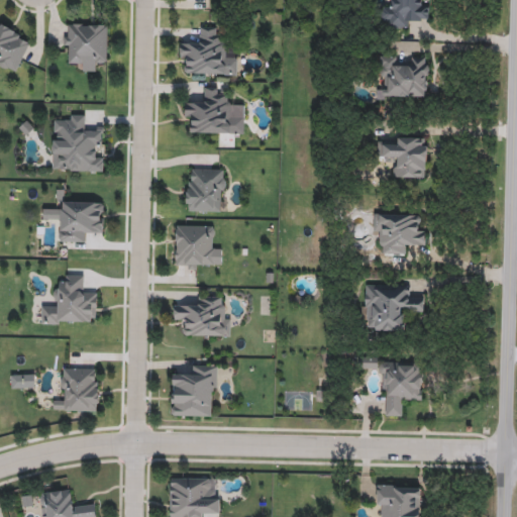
[(428,19),(409,19),(409,28),(389,28),(389,20),(381,20),(381,6),(391,6),(391,0),(421,0),(421,3),(429,3),(428,19)]
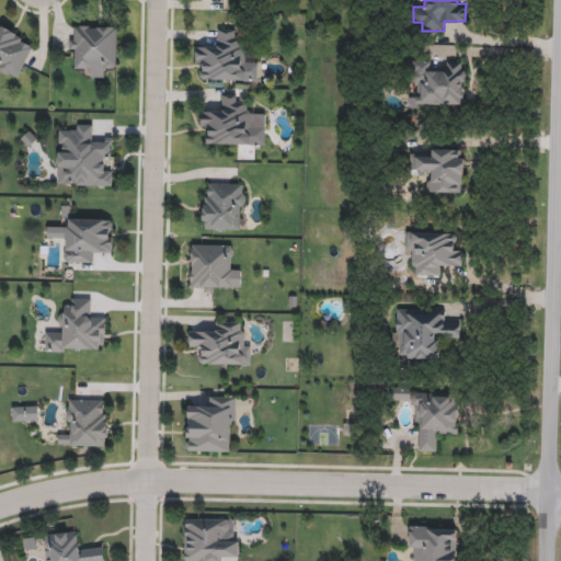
[(0,26),(34,39),(20,78),(0,70),(0,26)]
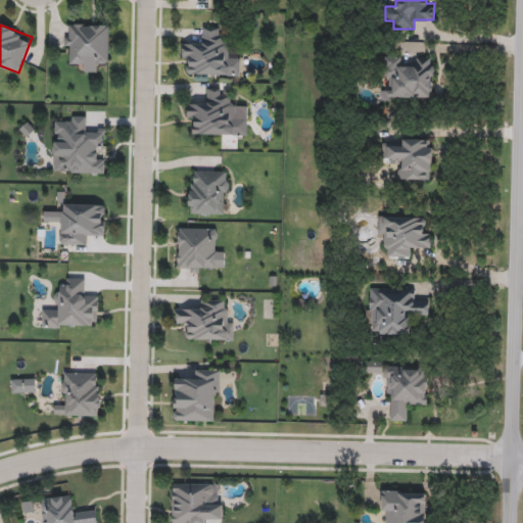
[(108,25),(109,64),(66,65),(66,25),(108,25)]
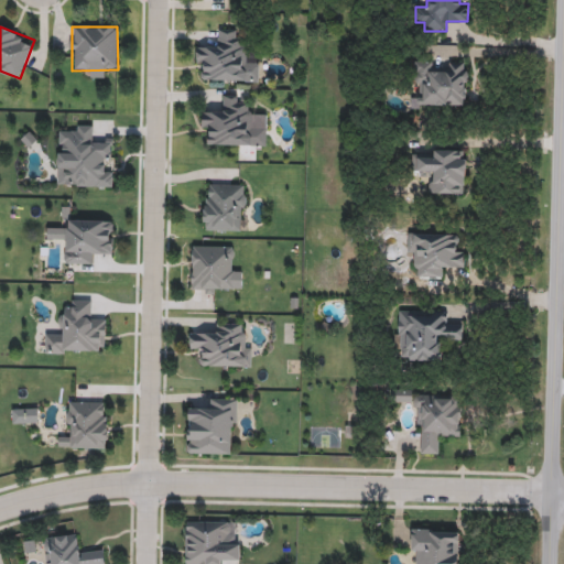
[(197,83),(197,44),(219,44),(219,31),(238,31),(238,40),(248,40),(248,55),(258,55),(258,83),(197,83)]
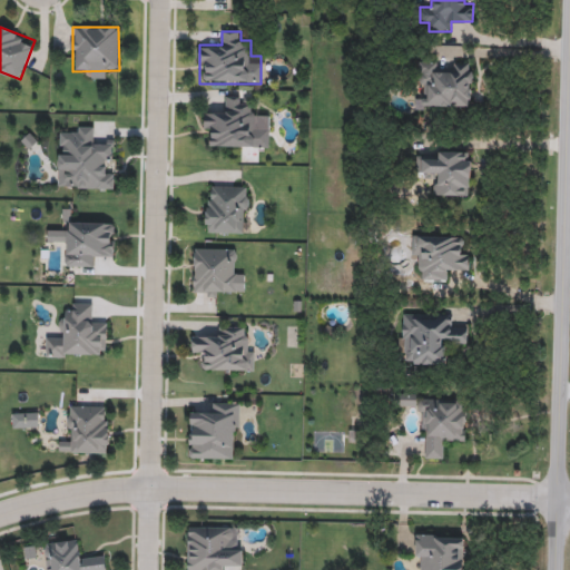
[(419,108),(419,62),(472,62),(472,108),(419,108)]
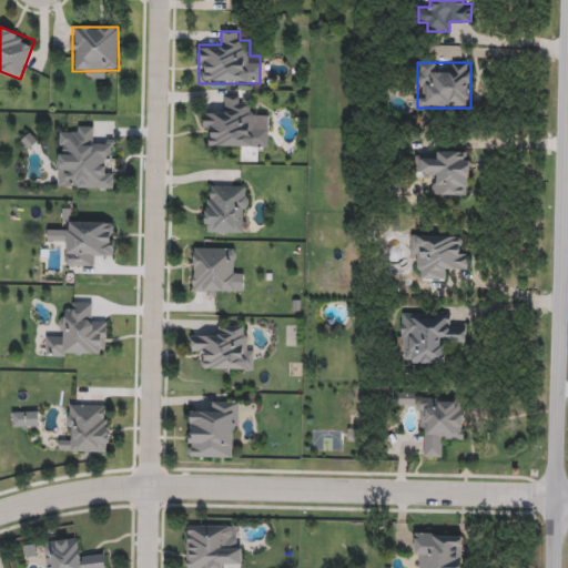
[(257,146),(204,146),(204,110),(226,109),(226,97),(243,97),(243,107),(256,107),(257,146)]
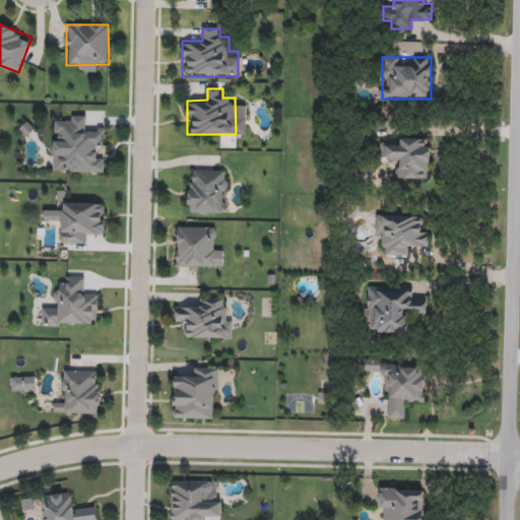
[(103,173),(53,173),(54,123),(63,123),(63,116),(85,116),(85,127),(105,127),(105,149),(104,148),(103,173)]
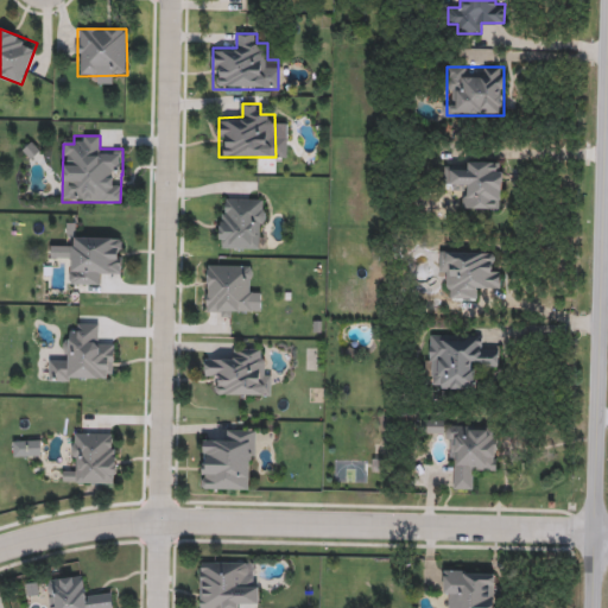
[(501,163),(501,210),(466,210),(467,185),(444,185),(444,162),(501,163)]
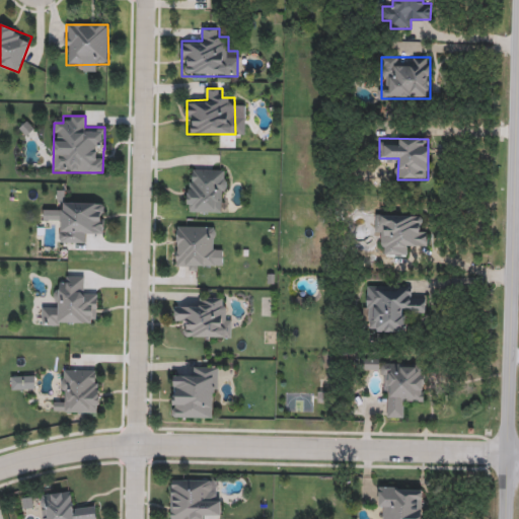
[(188,213),(188,170),(226,170),(226,213),(188,213)]
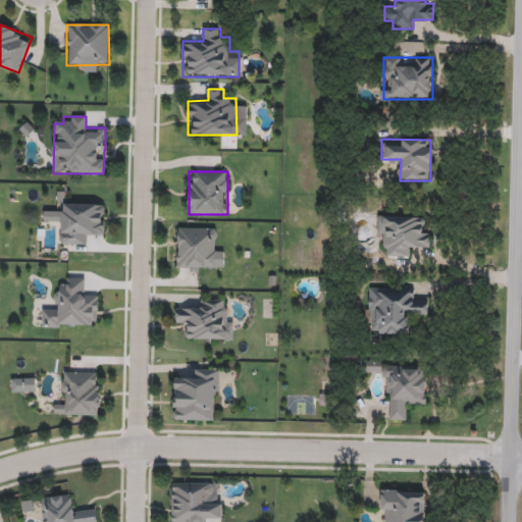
[(105,205),(104,236),(85,236),(85,246),(61,245),(62,222),(42,222),(43,213),(63,213),(63,204),(105,205)]
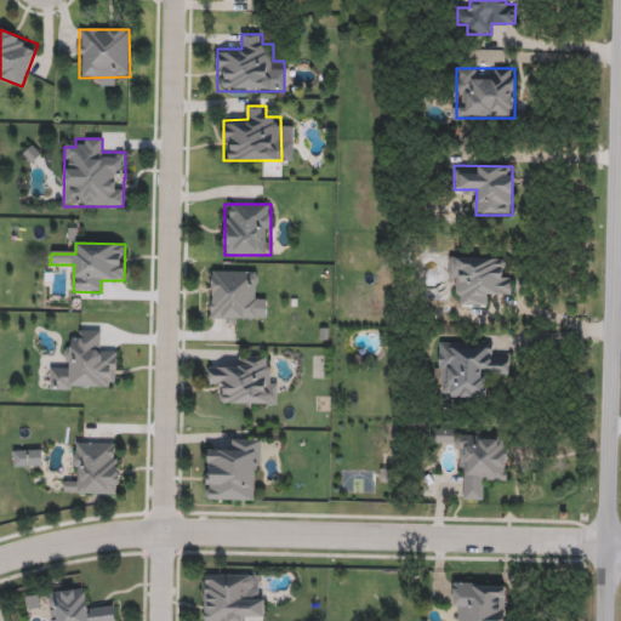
[(486,294),(486,306),(459,306),(459,283),(448,283),(449,257),(510,258),(510,295),(486,294)]
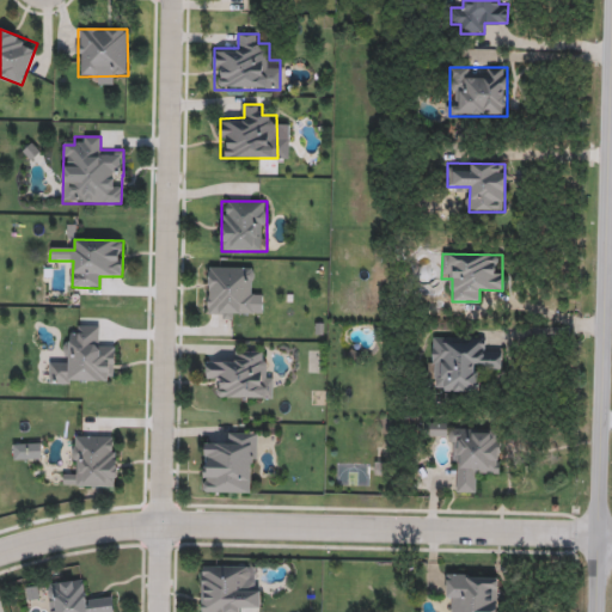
[(263,292),(263,316),(207,316),(207,268),(250,268),(250,292),(263,292)]
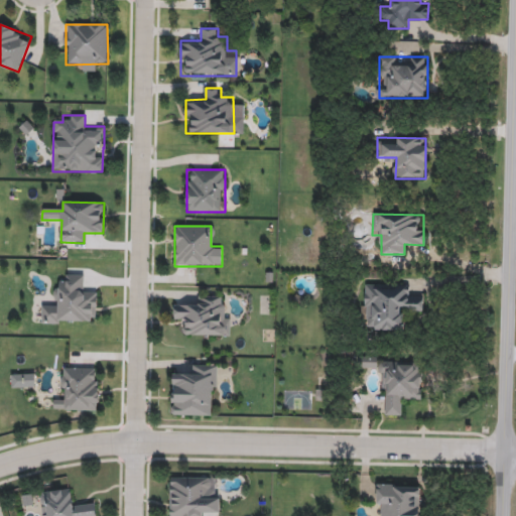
[(41,304),(53,304),(53,284),(65,284),(65,274),(87,275),(86,293),(97,293),(97,325),(41,324),(41,304)]
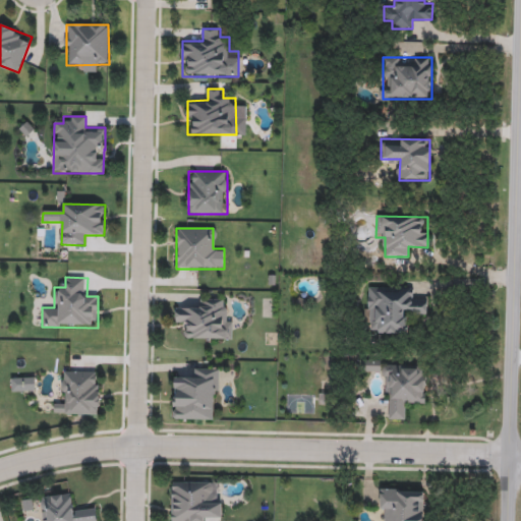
[(415,288),(414,298),(427,299),(426,312),(407,312),(407,334),(372,334),(373,323),(365,323),(365,287),(415,288)]
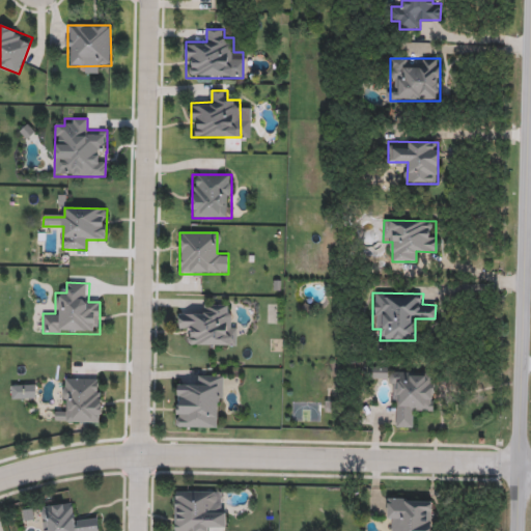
[(235,345),(190,346),(190,327),(179,327),(179,315),(202,315),(202,305),(226,304),(227,315),(235,315),(235,345)]
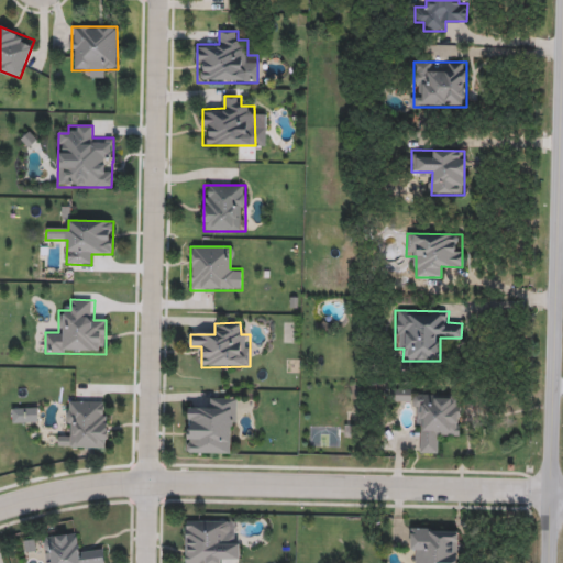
[(419,453),(420,431),(414,431),(414,395),(461,396),(461,438),(439,437),(438,453),(419,453)]
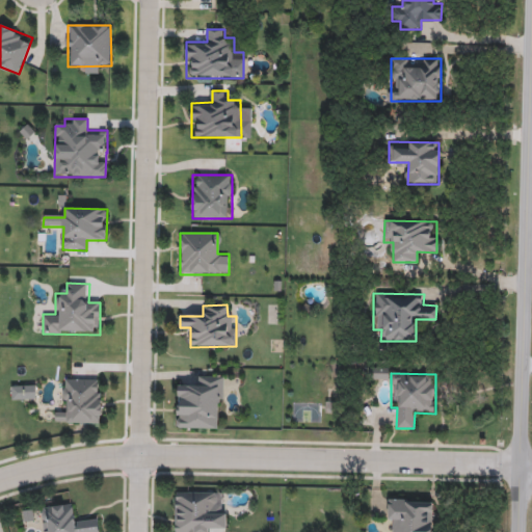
[(177,386),(200,387),(200,376),(223,376),(222,429),(177,428),(177,386)]
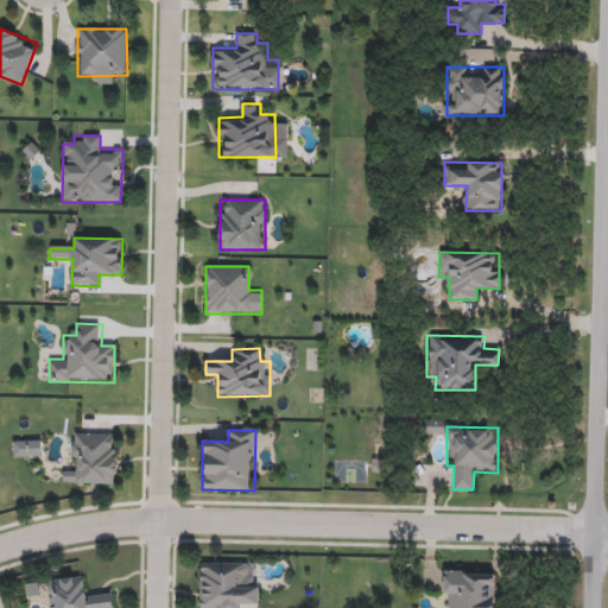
[(116,434),(116,485),(63,483),(63,472),(76,472),(76,434),(116,434)]
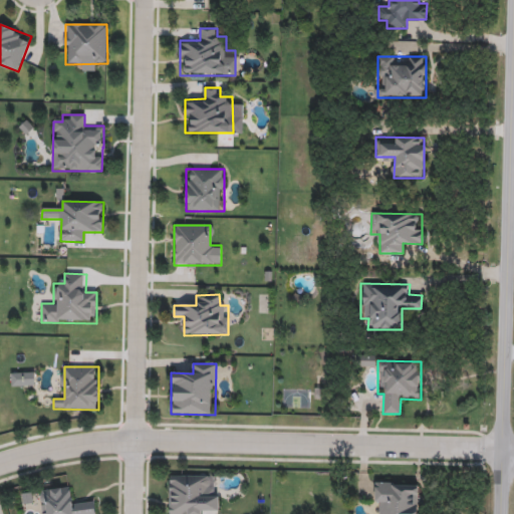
[(210,476),(210,495),(219,495),(219,513),(169,513),(169,476),(210,476)]
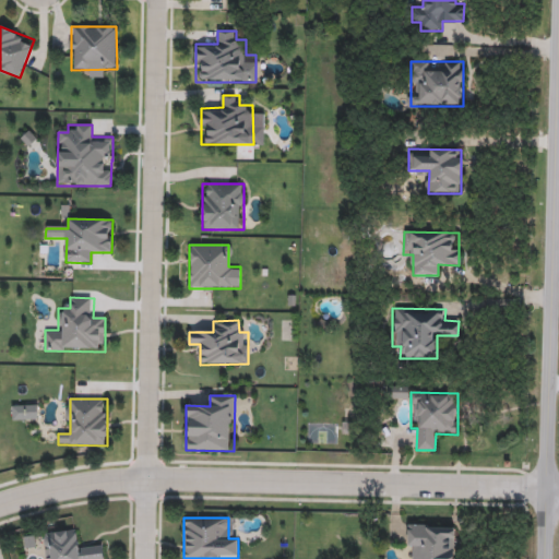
[(407,558),(408,525),(455,525),(454,558),(407,558)]
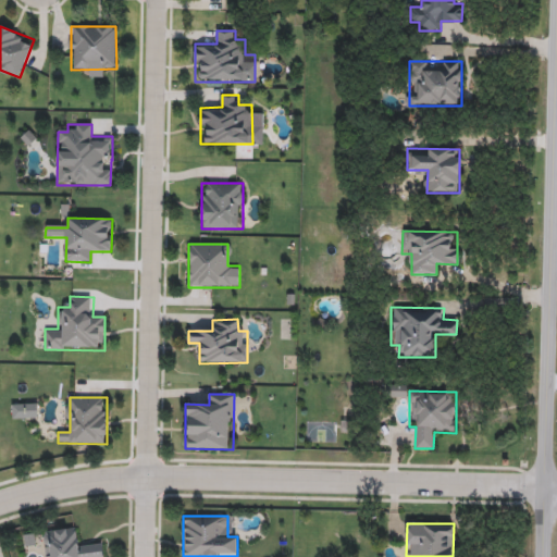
[(103,556),(45,556),(42,532),(77,528),(78,544),(102,542),(103,556)]
